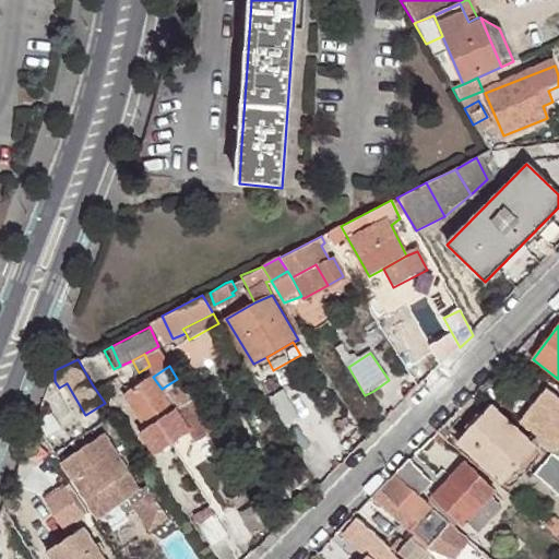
[(147,429),(191,401),(177,379),(162,389),(153,377),(126,395),(146,427),(147,429)]
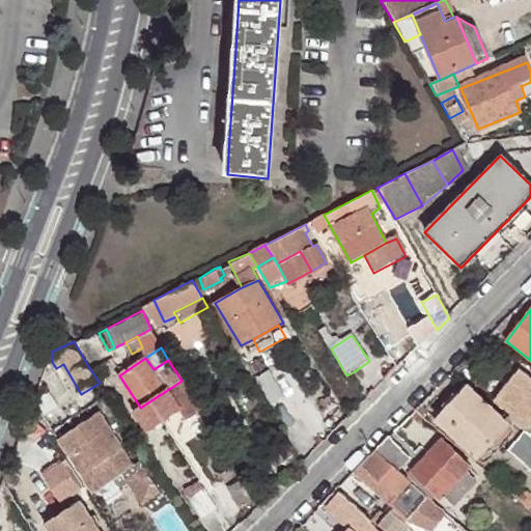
[(100,383),(102,385),(114,373),(107,364),(103,367),(99,360),(88,366),(100,383)]
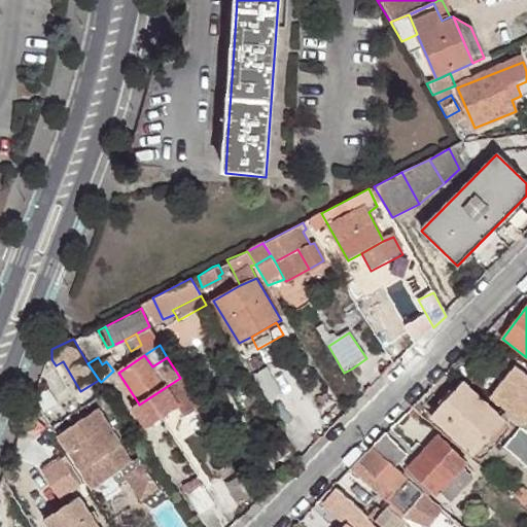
[(370,364),(366,358),(352,369),(355,376),(370,364)]
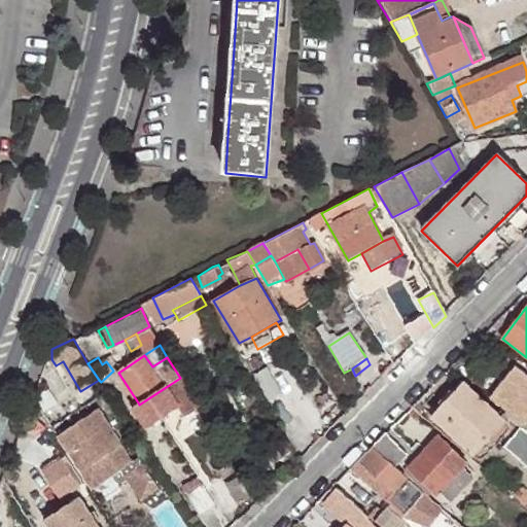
[(516,403),(526,391),(526,378),(518,369),(498,389),(516,403)]
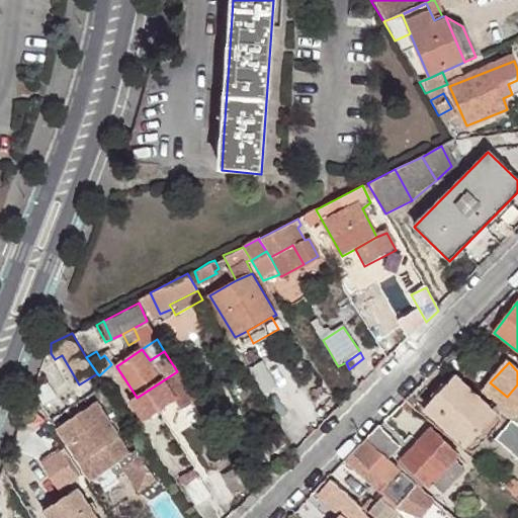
[(196,404),(177,371),(137,398),(136,396),(131,399),(146,421),(176,402),(181,411),(196,404)]
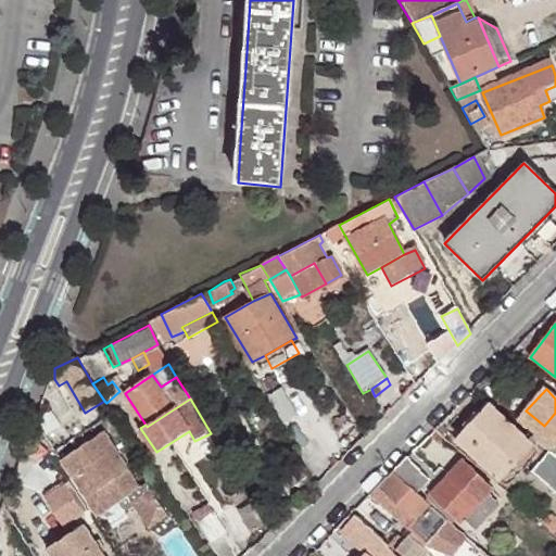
[(498,480),(530,447),(489,408),(458,441),(498,480)]
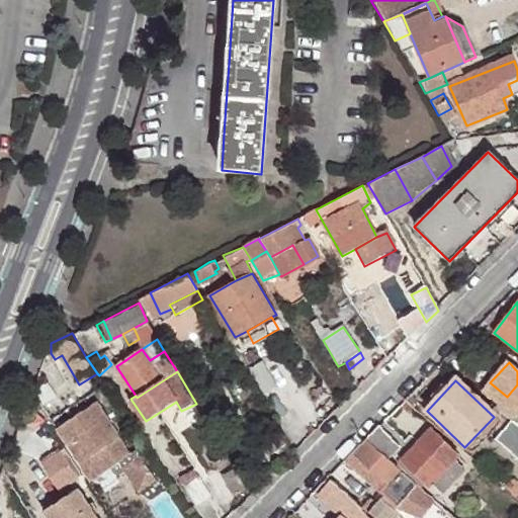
[(497,408),(507,397),(490,382),(481,392),(497,408)]
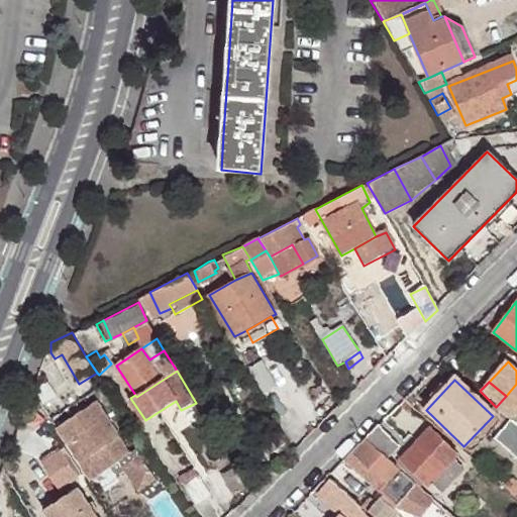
[(516,426),(516,384),(506,396),(496,407),(511,422),(516,426)]
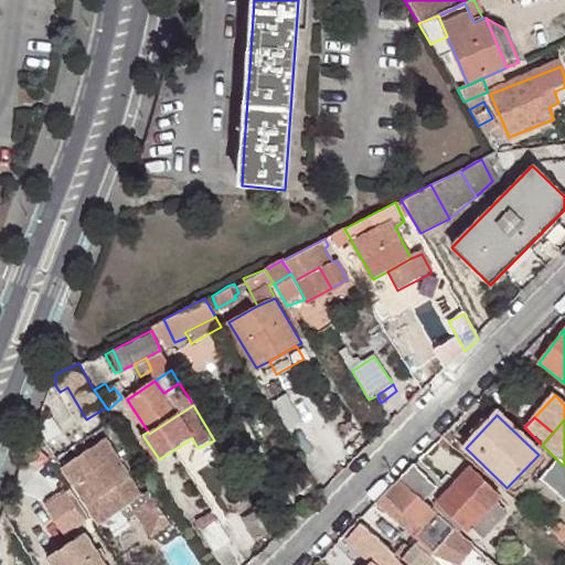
[(105,439),(63,466),(83,497),(86,501),(98,493),(100,498),(115,489),(127,508),(141,498),(105,439)]
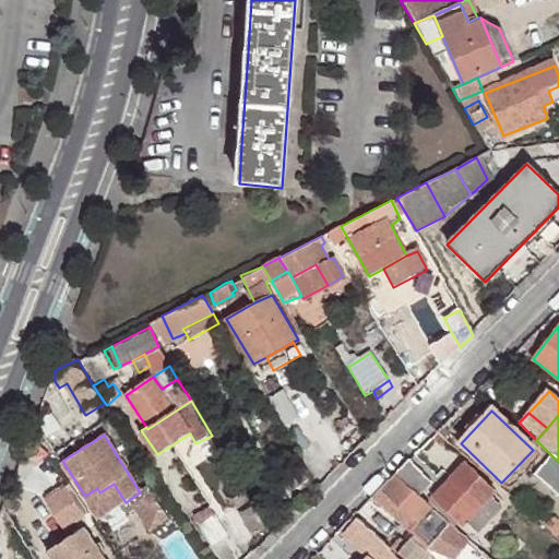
[(538,454),(533,450),(501,483),(508,488),(520,480),(533,466),(538,454)]
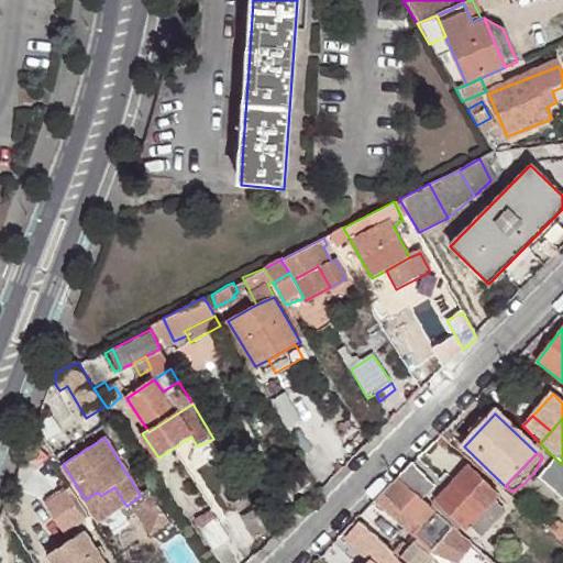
[(538,482),(562,503),(562,464),(556,460),(538,482)]
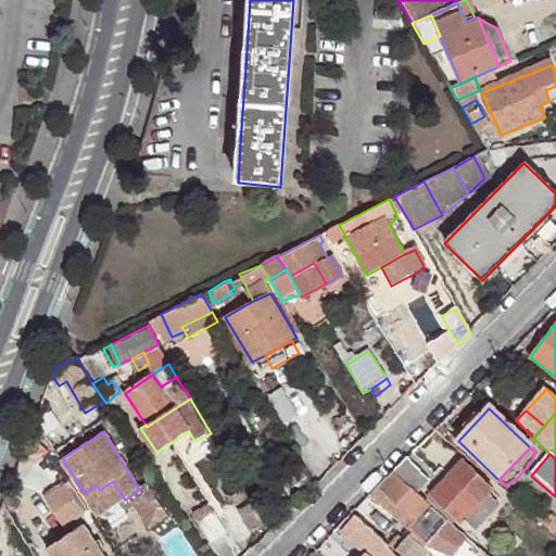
[(419,469),(407,458),(393,471),(406,482),(419,469)]
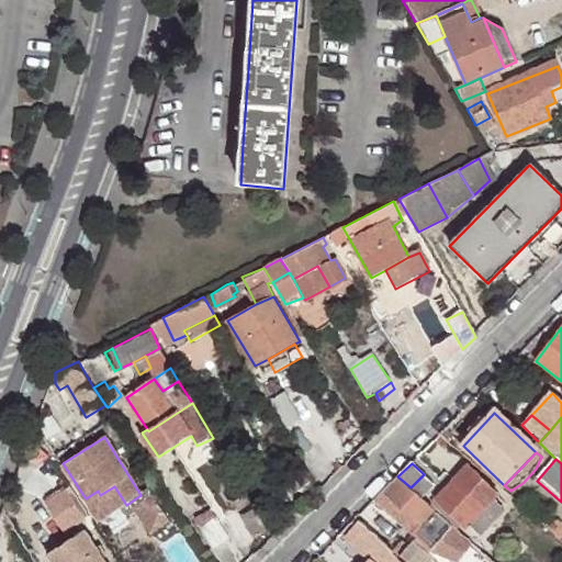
[(471,527),(495,501),(501,495),(470,467),(436,504),(463,530),(467,527),(470,529),(471,527)]
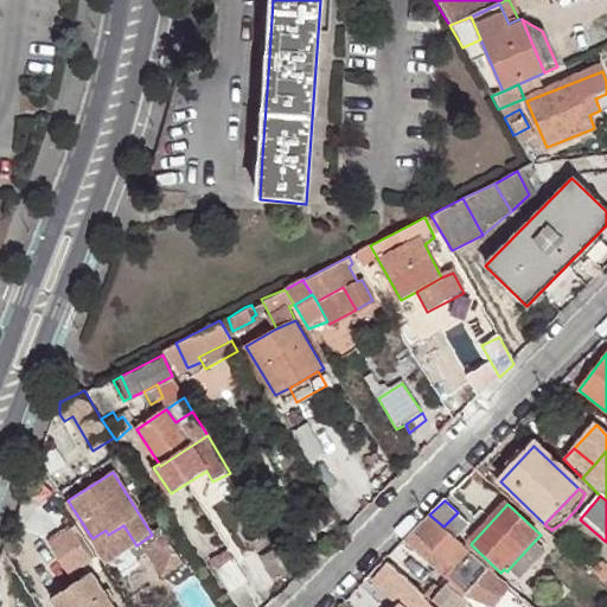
[(471,525),(458,512),(443,526),(459,540),(471,525)]
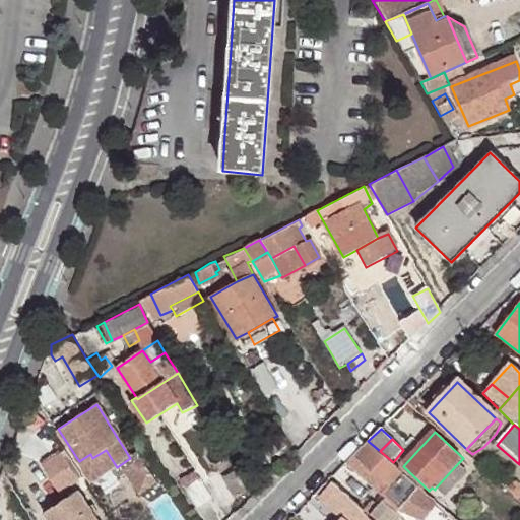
[(390,486),(403,472),(393,462),(380,451),(368,441),(354,454),(390,486)]
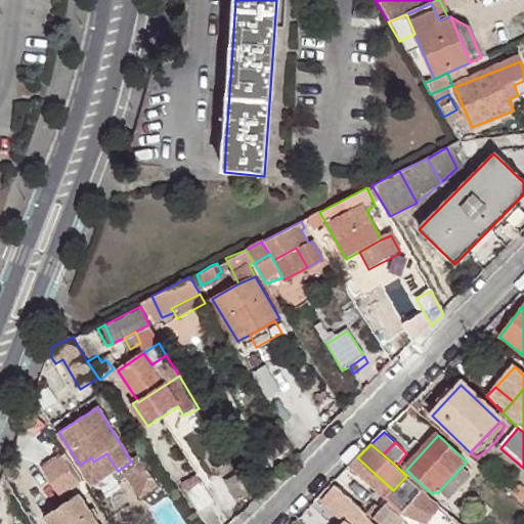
[(404,516),(426,493),(406,476),(393,490),(357,457),(350,466),(404,516)]
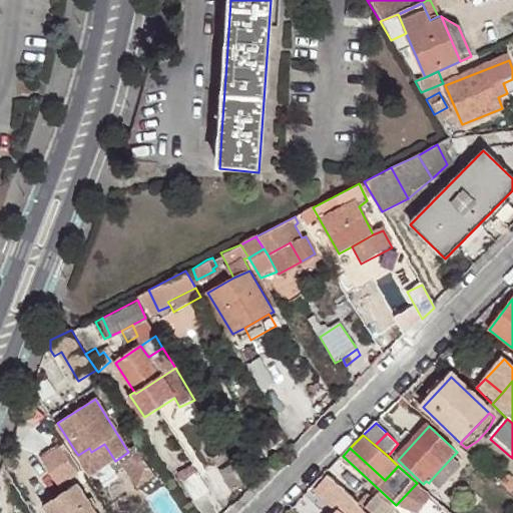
[(82,472),(86,469),(78,455),(75,451),(71,455),(82,472)]
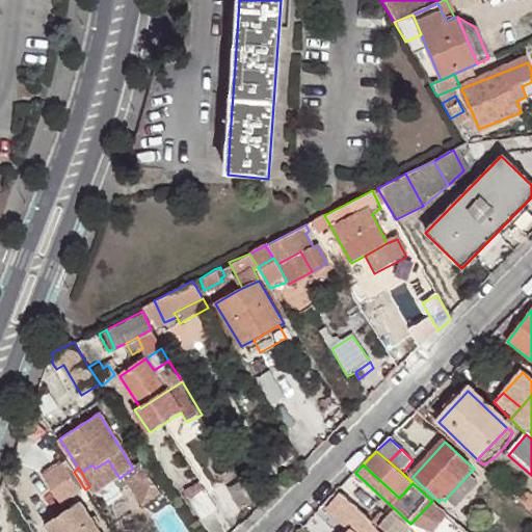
[(241,482),(244,480),(239,471),(223,480),(240,507),(253,501),(241,482)]
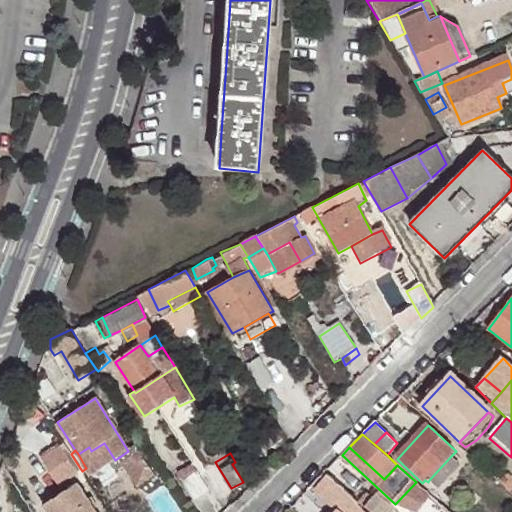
[(82,471),(71,454),(53,465),(64,482),(82,471)]
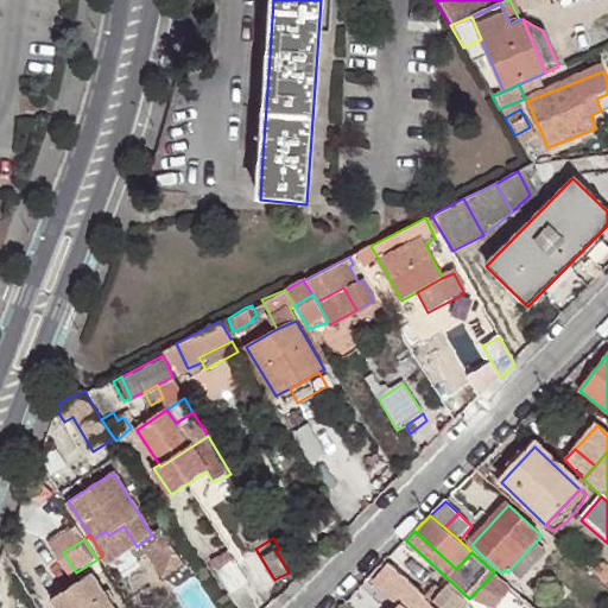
[(546,553),(536,542),(510,570),(520,582),(546,553)]
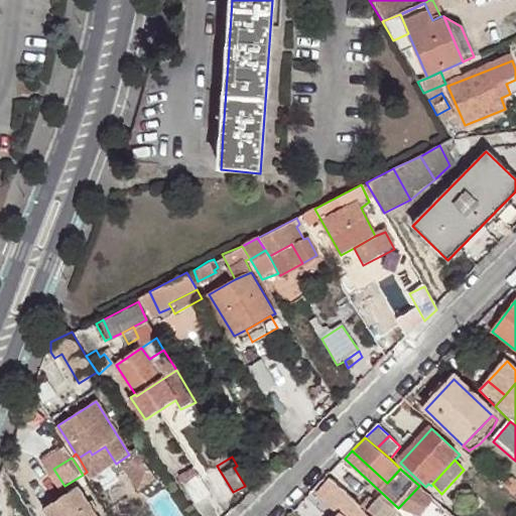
[(177,481),(196,508),(210,499),(191,472),(177,481)]
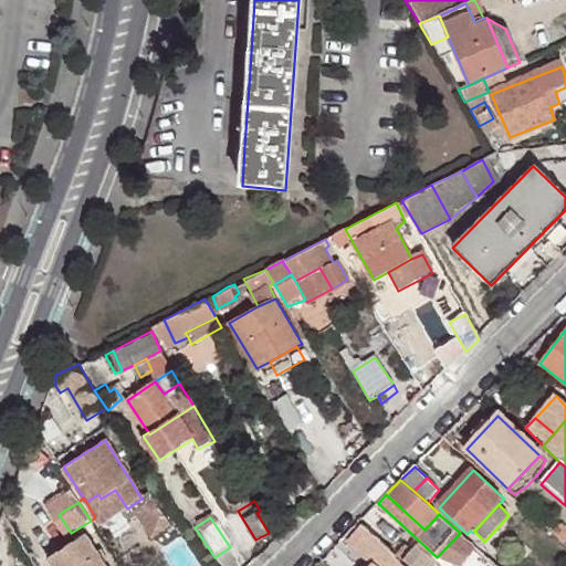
[(401,565),(396,561),(399,557),(366,526),(352,542),(377,565),(401,565)]
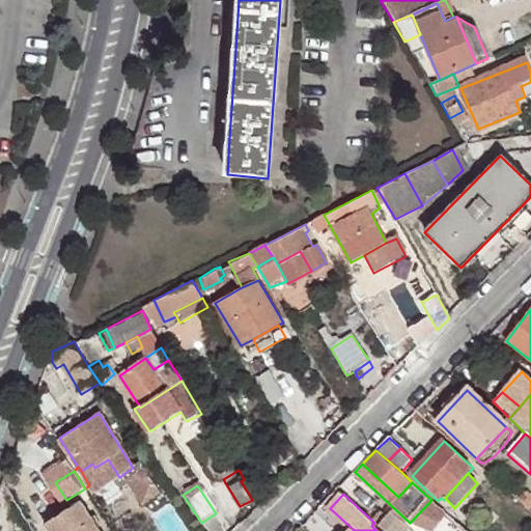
[(52,530),(96,530),(79,502),(47,522),(52,530)]
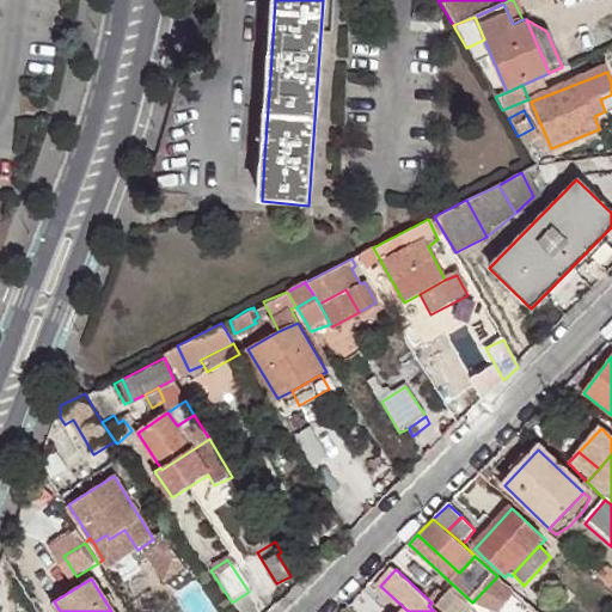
[(444,611),(467,611),(471,610),(450,591),(435,605),(444,611)]
